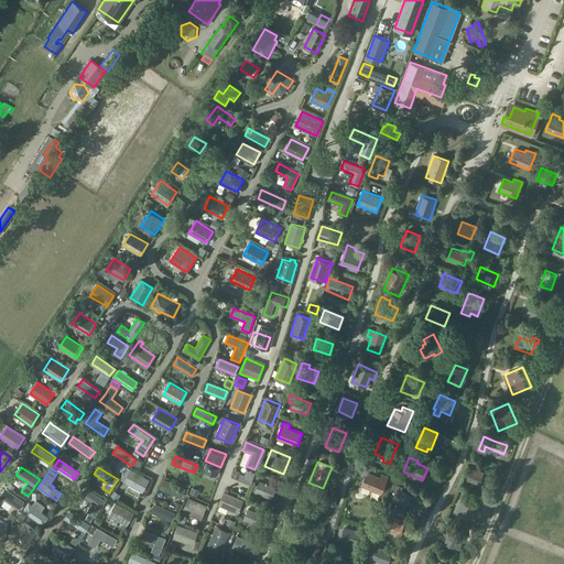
[(129,468),(120,479),(125,481),(142,491),(149,479),(131,469),(129,468)]
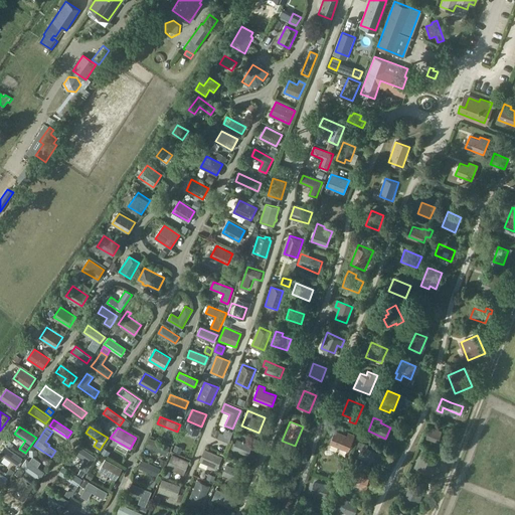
[(431,427),(426,438),(438,442),(442,432),(431,427)]
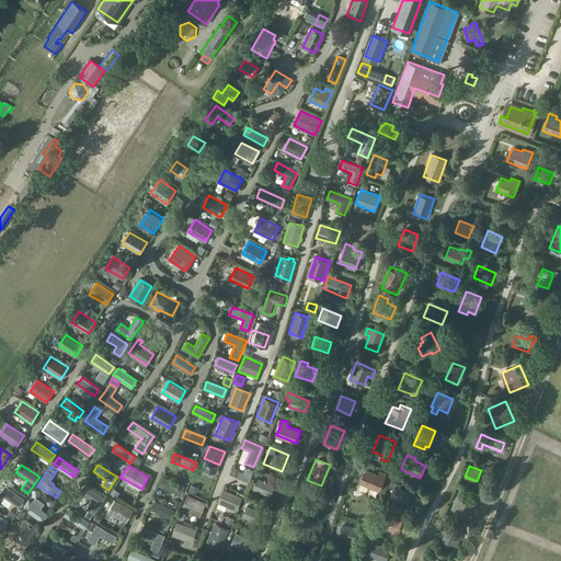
[(365,468),(358,482),(379,491),(385,477),(386,473),(379,470),(378,473),(365,468)]
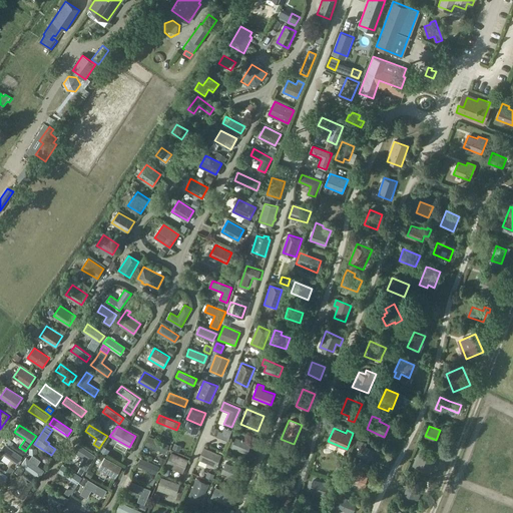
[(150,436),(147,443),(166,452),(169,444),(150,436)]
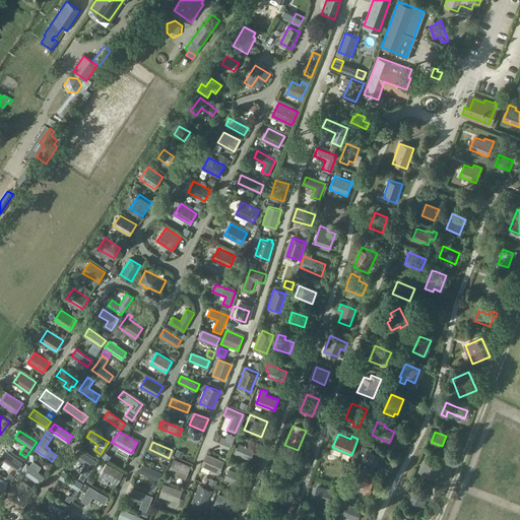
[(241,444),(236,454),(251,460),(255,450),(241,444)]
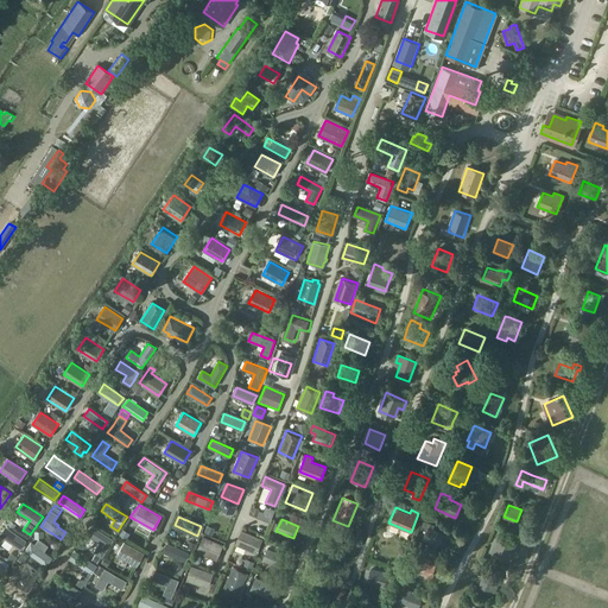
[(425,530),(420,543),(438,550),(444,534),(432,530),(434,525),(423,520),(420,527),(425,530)]
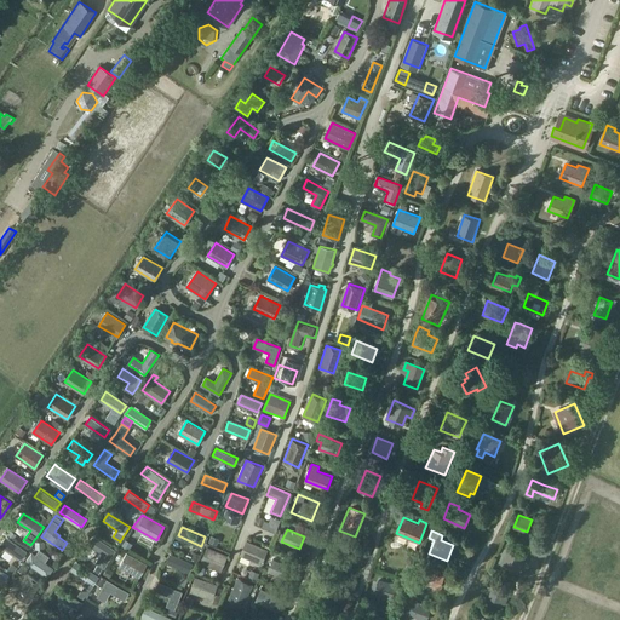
[(89,544),(103,554),(96,562),(104,568),(115,550),(95,537),(89,544)]
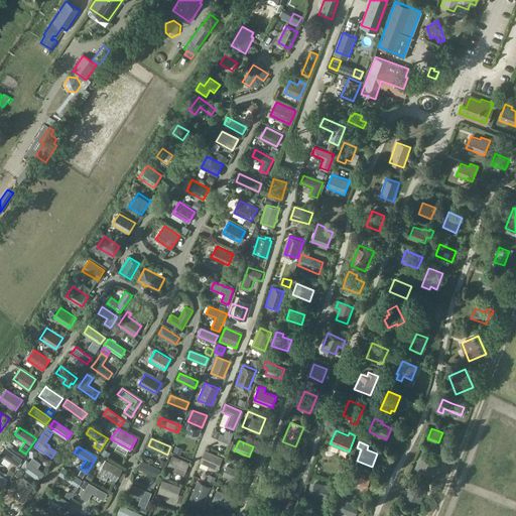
[(5,447),(1,454),(17,466),(22,459),(5,447)]
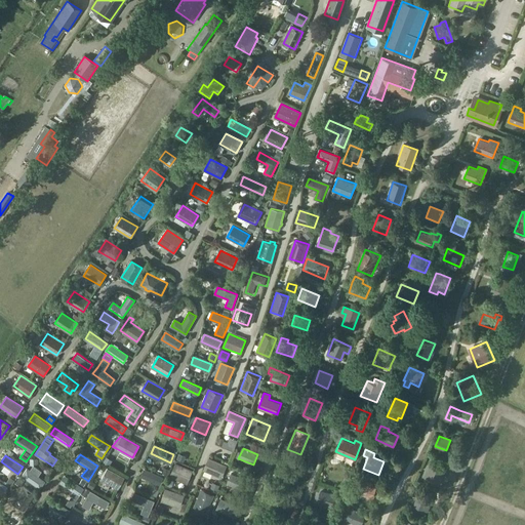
[(221,479),(227,467),(207,458),(202,471),(221,479)]
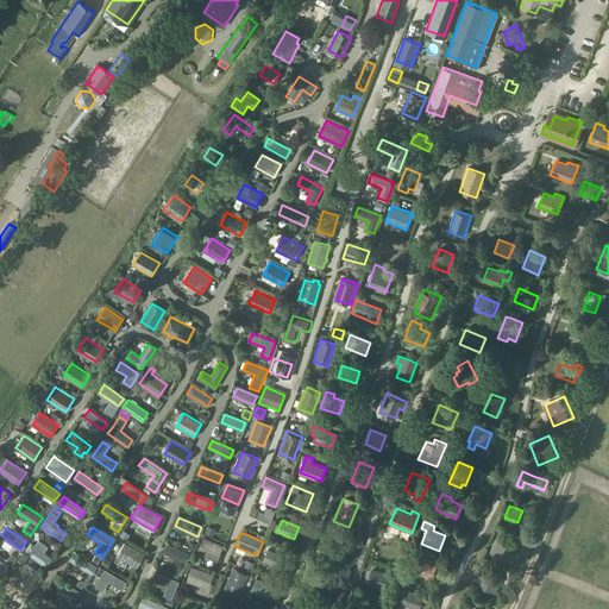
[(501,535),(493,554),(509,560),(518,542),(501,535)]
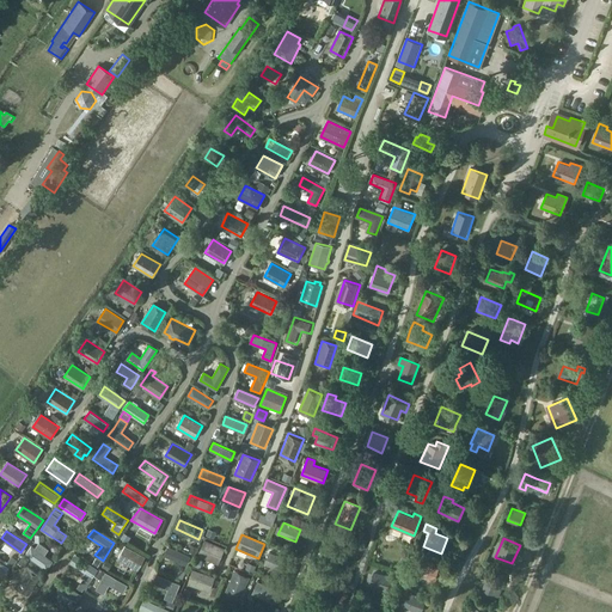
[(218,564),(225,550),(204,540),(197,556),(218,564)]
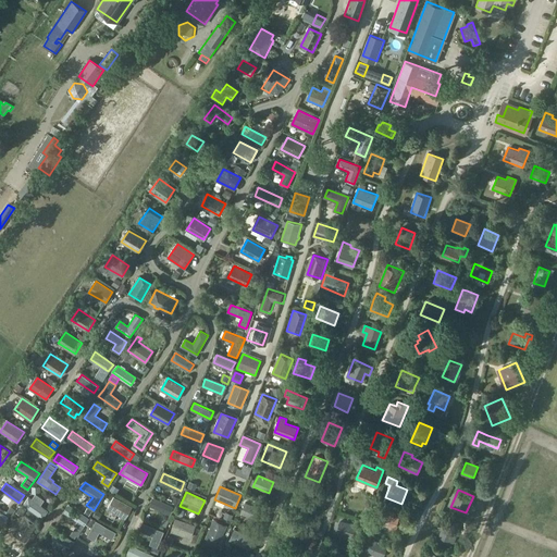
[(28,497),(24,505),(42,518),(48,510),(40,506),(45,500),(35,494),(32,499),(28,497)]
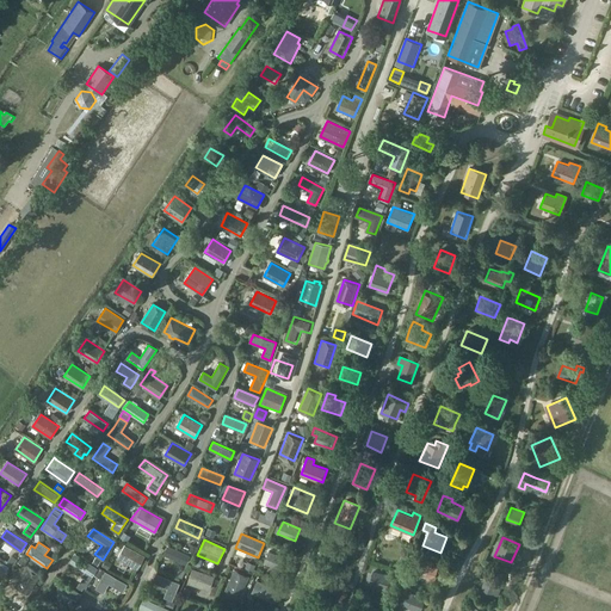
[(327,544),(323,556),(333,560),(335,555),(344,557),(346,550),(327,544)]
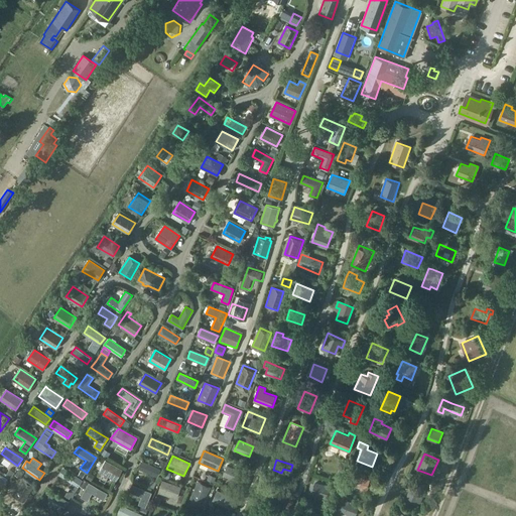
[(106,461),(100,471),(116,480),(122,469),(106,461)]
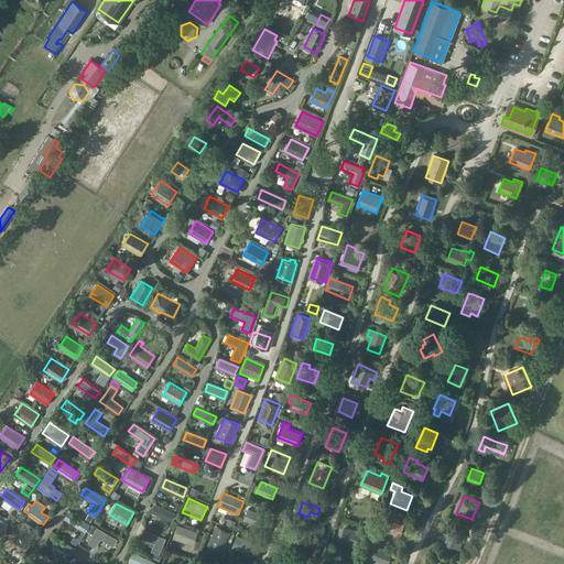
[(155,503),(152,511),(172,519),(175,512),(155,503)]
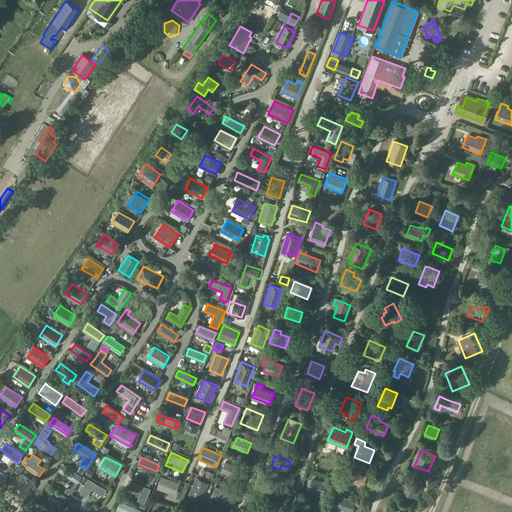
[(225,461),(221,472),(236,479),(241,468),(225,461)]
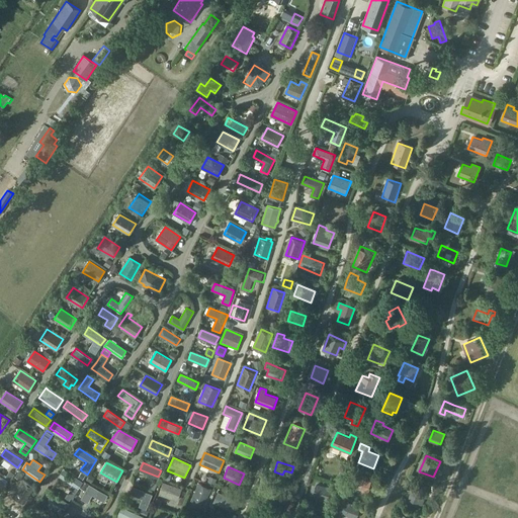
[(64,469),(60,476),(72,485),(70,488),(76,492),(78,489),(83,483),(64,469)]
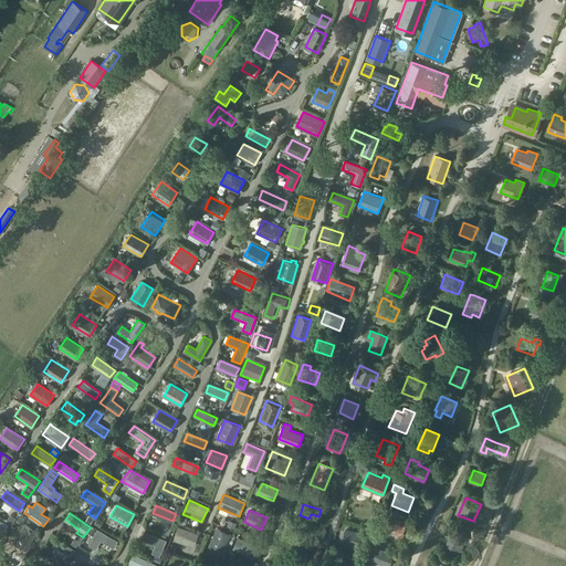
[(385,514),(380,530),(401,536),(406,524),(400,523),(401,519),(385,514)]
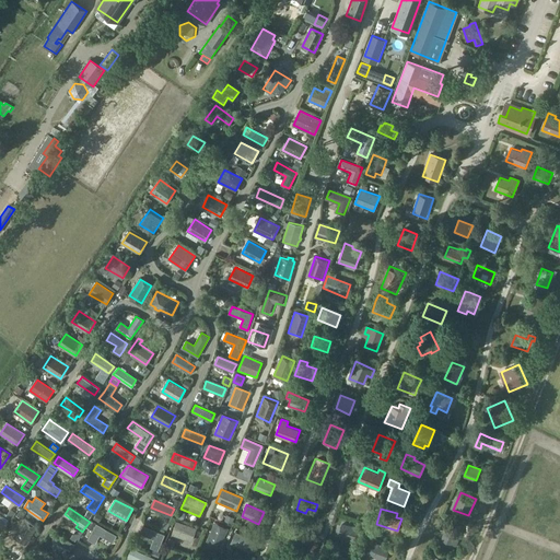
[(225,521),(233,524),(235,517),(229,515),(225,521)]
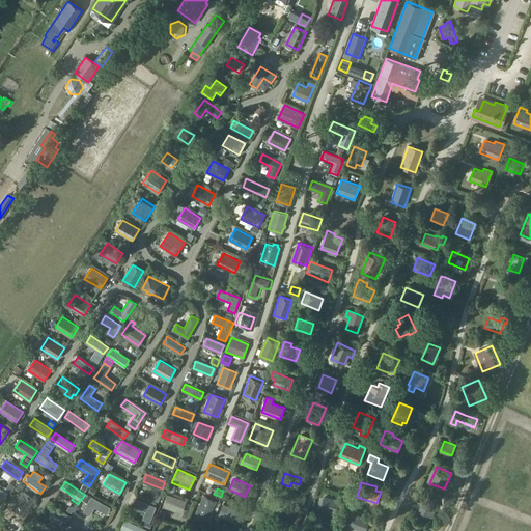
[(24,493),(14,508),(24,515),(34,499),(24,493)]
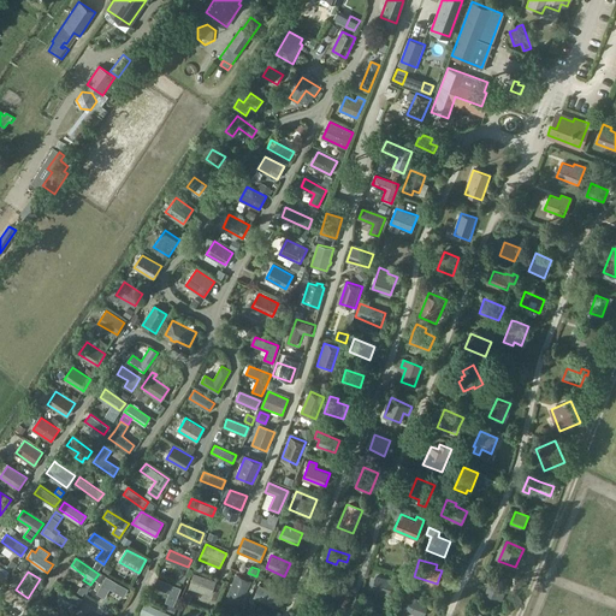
[(211,597),(217,582),(195,574),(189,588),(211,597)]
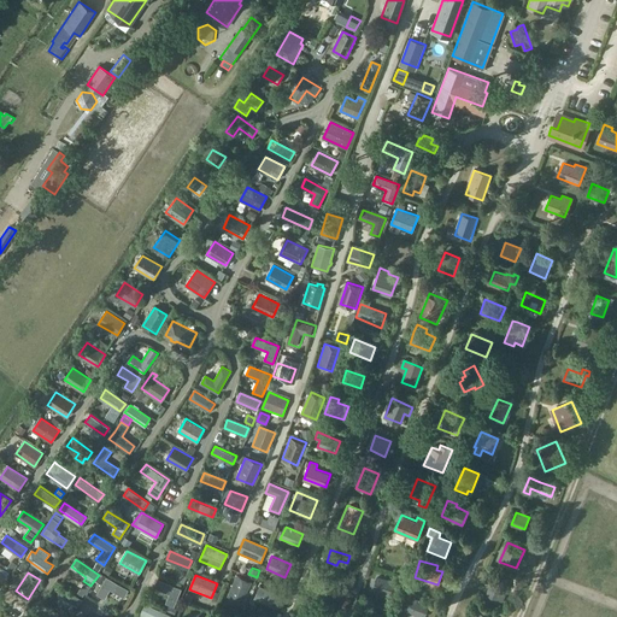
[(236,575),(228,595),(242,601),(251,581),(236,575)]
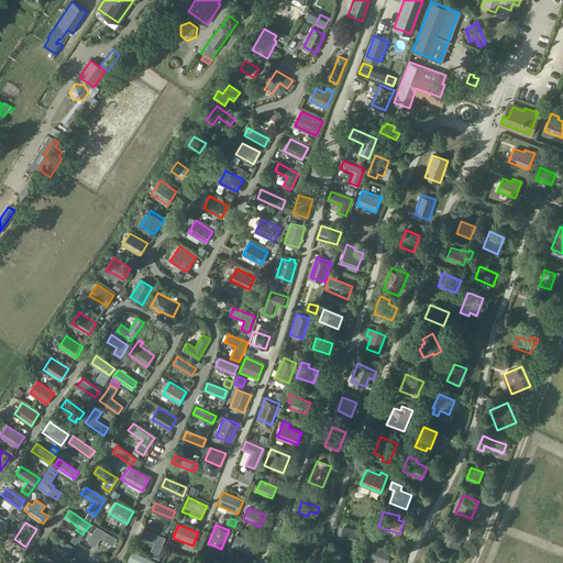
[(340,537),(356,542),(361,530),(344,525),(340,537)]
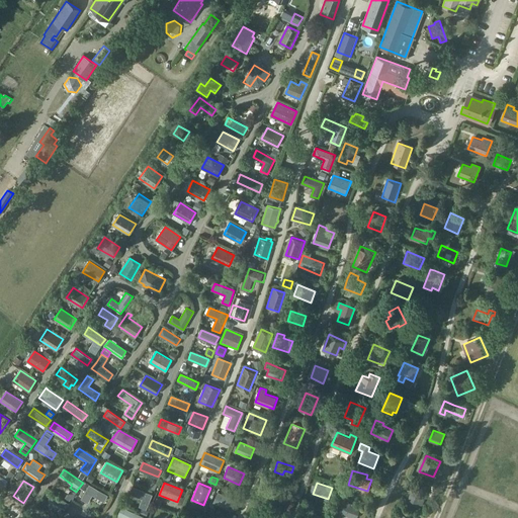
[(86,491),(81,499),(88,503),(93,495),(104,501),(108,495),(89,484),(86,491)]
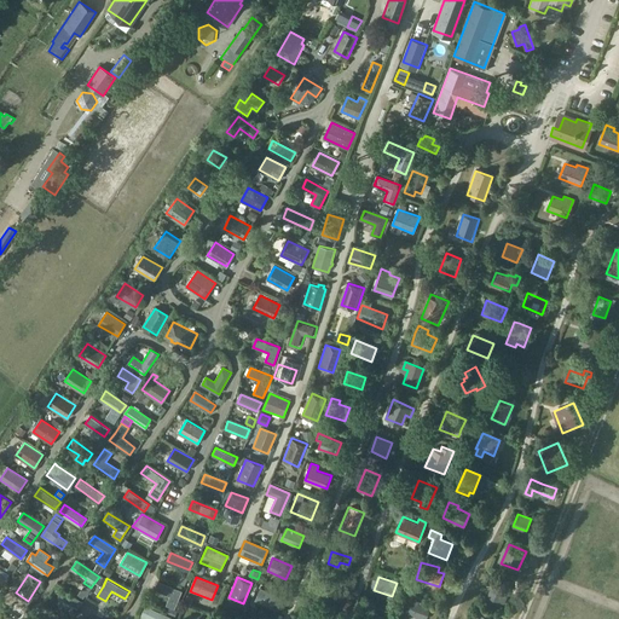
[(342,607),(348,590),(319,579),(313,595),(342,607)]
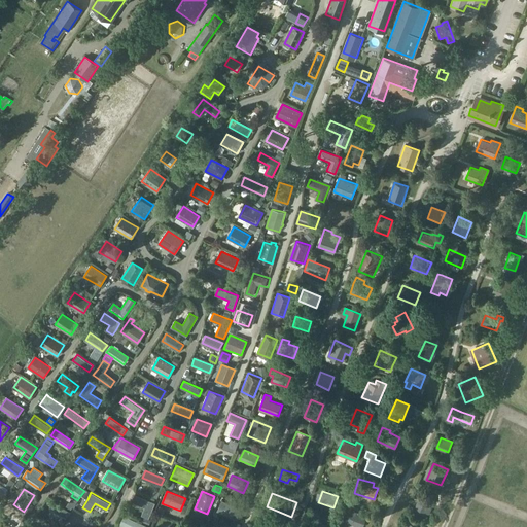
[(424,515),(425,513),(431,497),(421,493),(415,507),(421,510),(420,513),(424,515)]
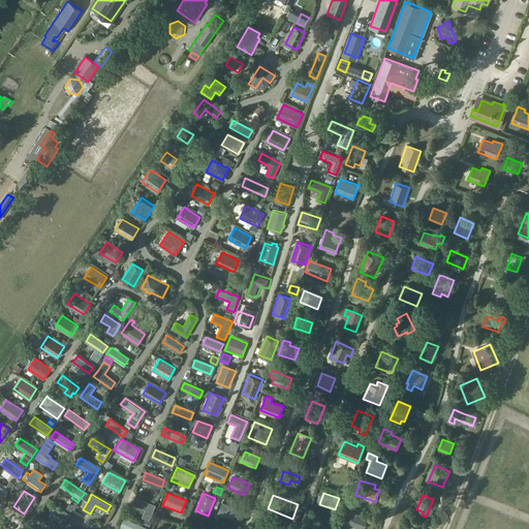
[(133,503),(146,508),(142,517),(149,520),(155,504),(136,496),(133,503)]
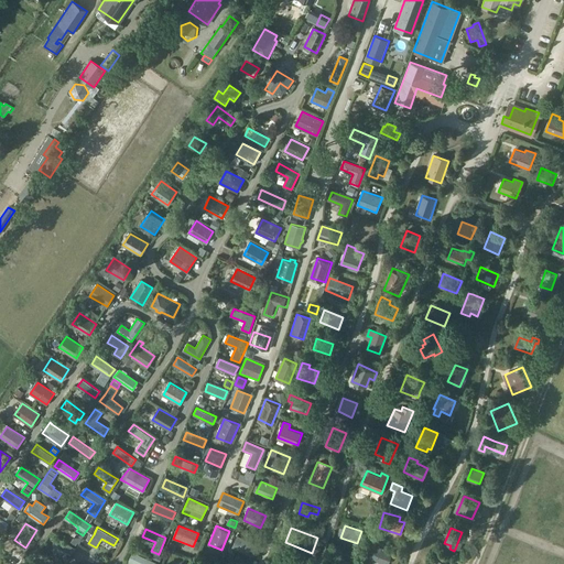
[(76,532),(71,541),(75,544),(77,542),(78,542),(82,537),(76,532)]
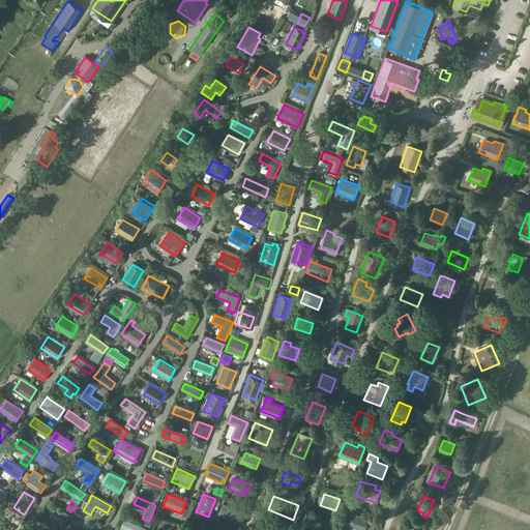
[(54,503),(50,509),(66,521),(70,514),(54,503)]
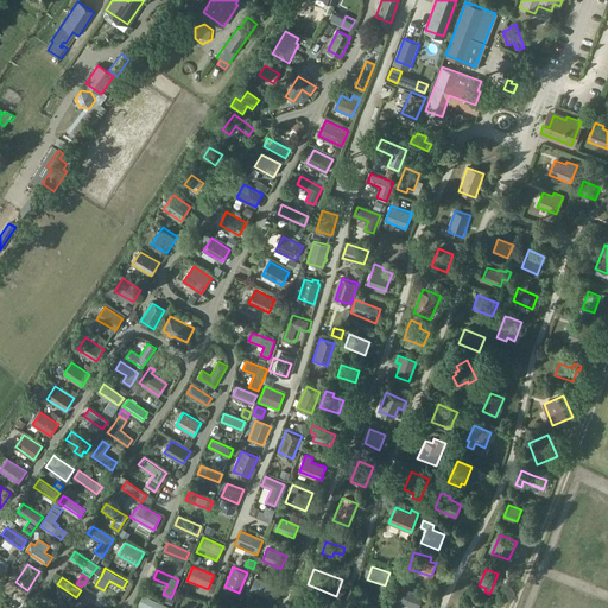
[(257,577),(251,589),(266,597),(272,584),(257,577)]
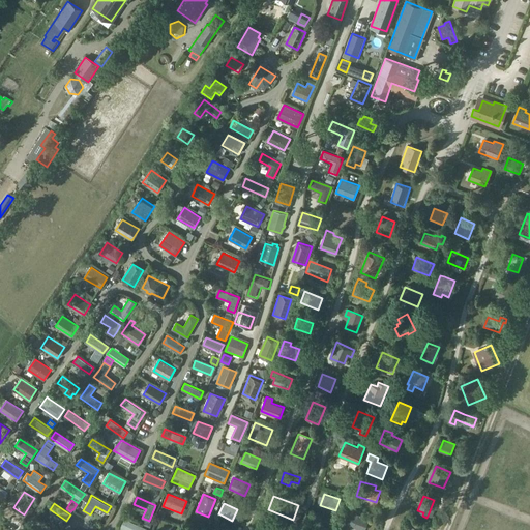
[(360,514),(354,512),(349,525),(362,529),(363,529),(369,520),(360,517),(360,514)]
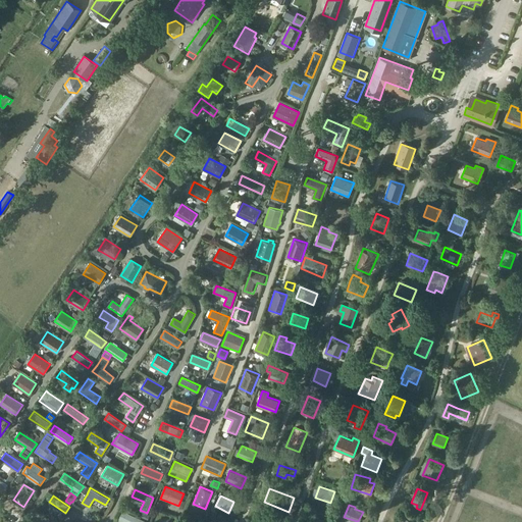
[(123,511),(119,519),(126,521),(145,521),(146,521),(123,511)]
